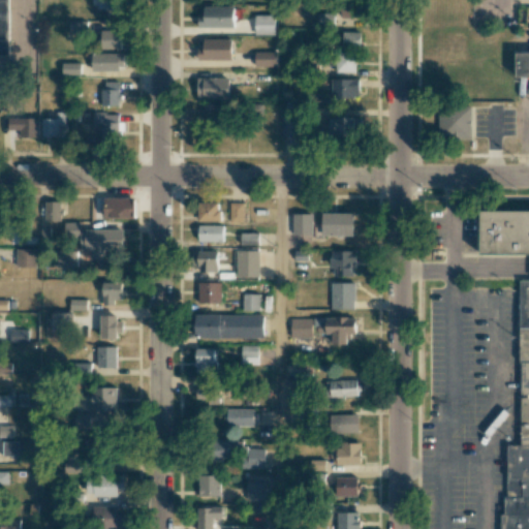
[(0,0),(9,0),(9,54),(0,54),(0,0)]
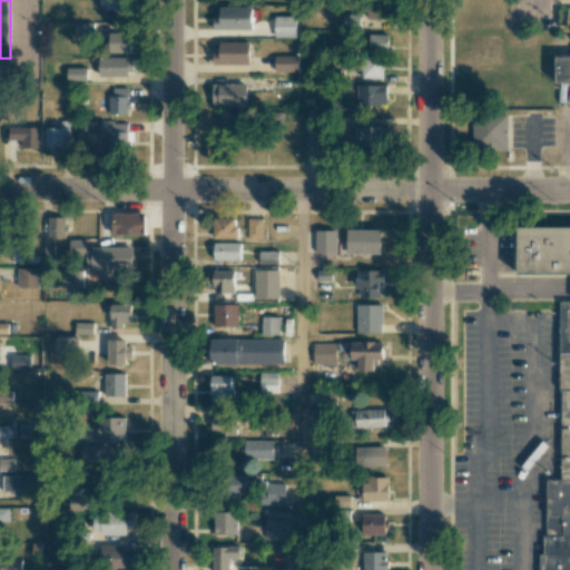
[(99,0),(99,9),(127,9),(126,0),(99,0)]
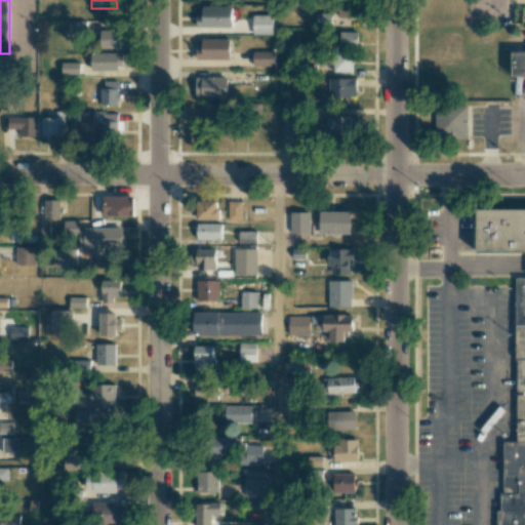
[(336,17),(355,16),(354,1),(336,2),(336,17)]
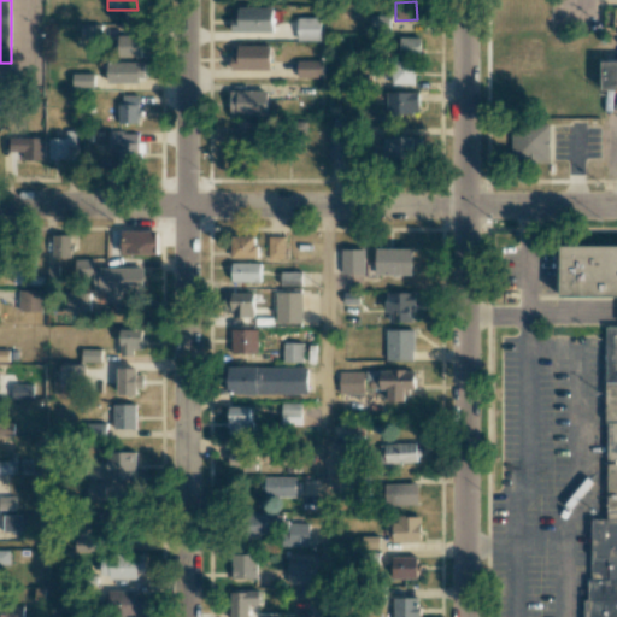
[(230,33),(274,31),(272,7),(238,9),(238,18),(230,18),(230,33)]
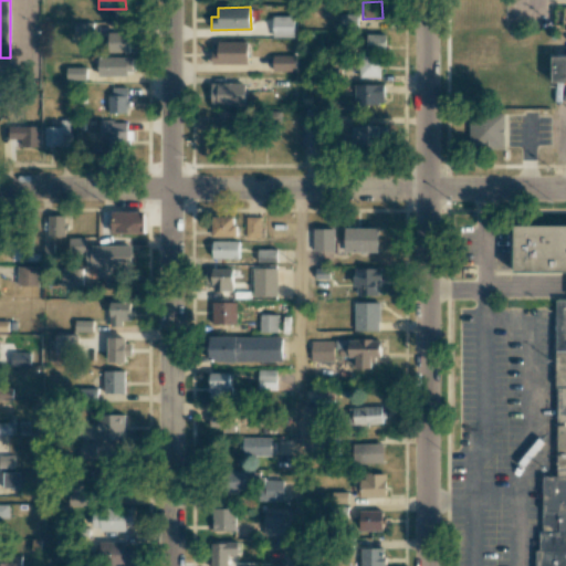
[(357,14),(339,14),(339,28),(357,28),(357,14)]
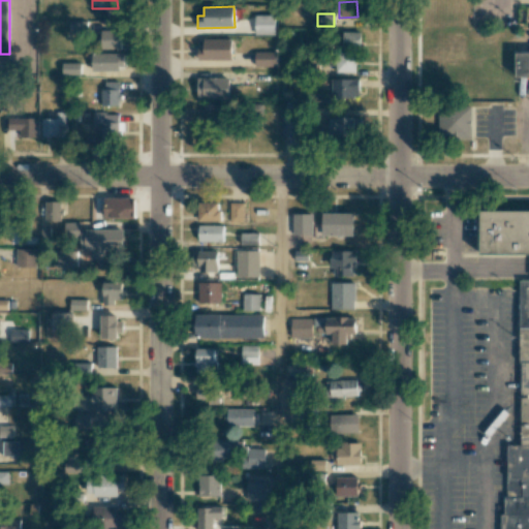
[(274,35),(274,16),(255,16),(255,35),(274,35)]
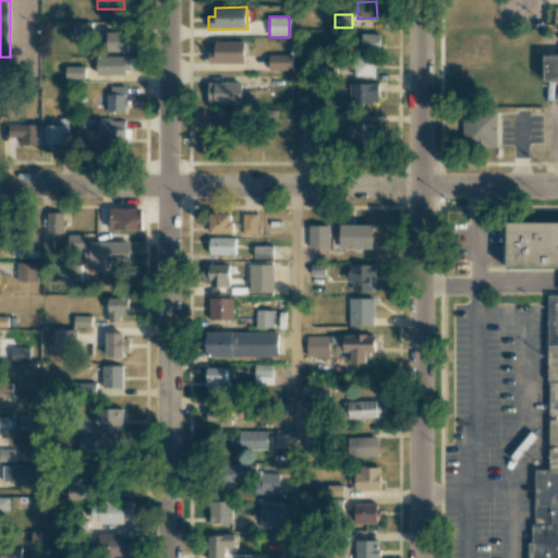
[(73,36),(92,37),(92,22),(73,22),(73,36)]
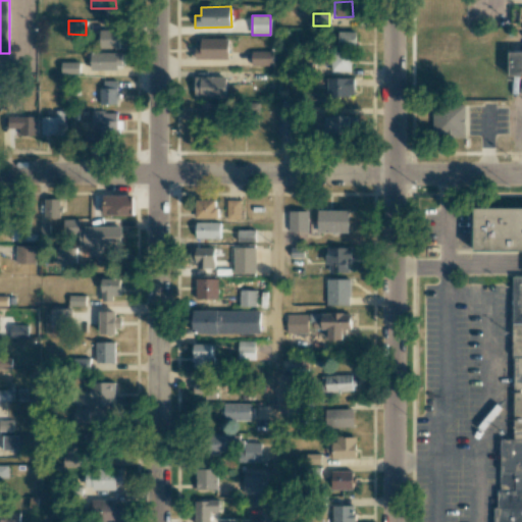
[(119,49),(119,31),(100,30),(99,48),(119,49)]
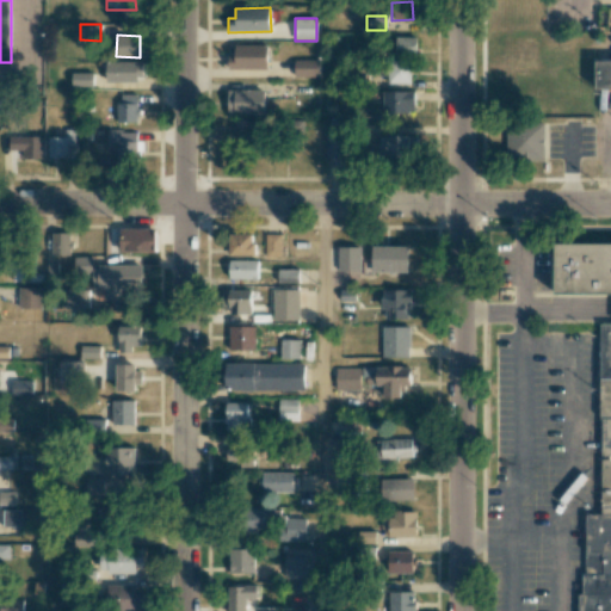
[(417,37),(395,36),(395,54),(415,55),(417,37)]
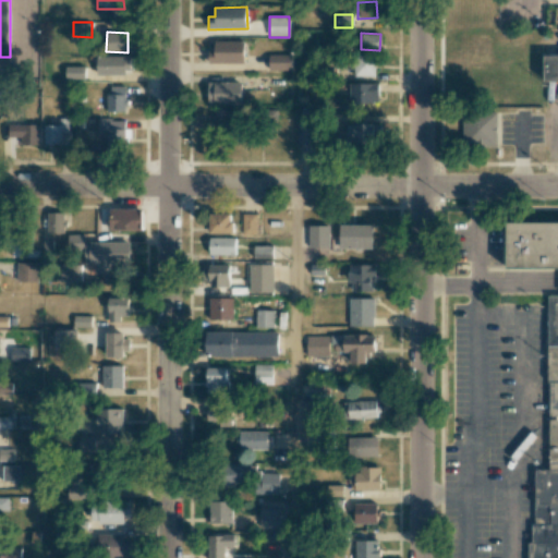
[(244,63),(244,40),(213,40),(213,63),(244,63)]
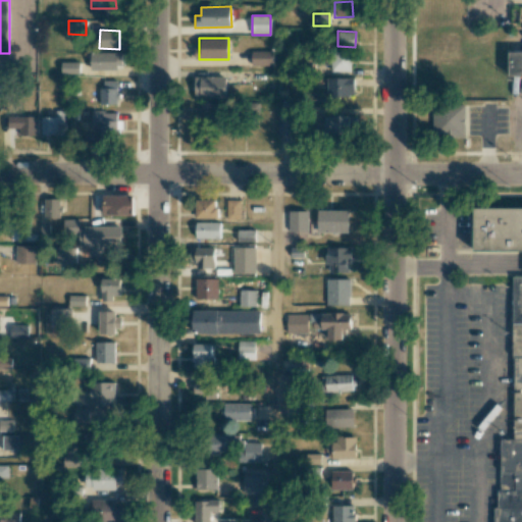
[(272,66),(272,51),(252,51),(252,66),(272,66)]
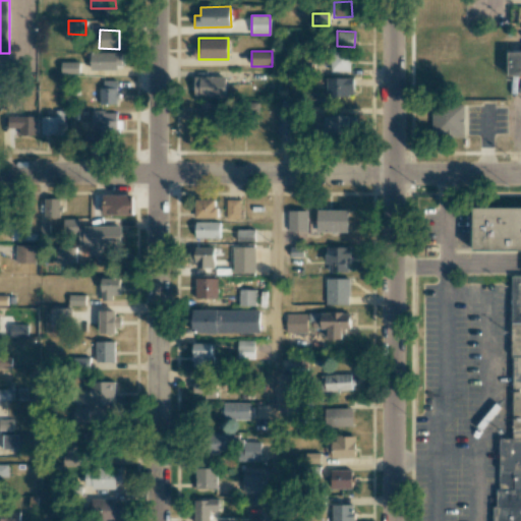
[(122,53),(91,53),(91,69),(122,69),(122,53)]
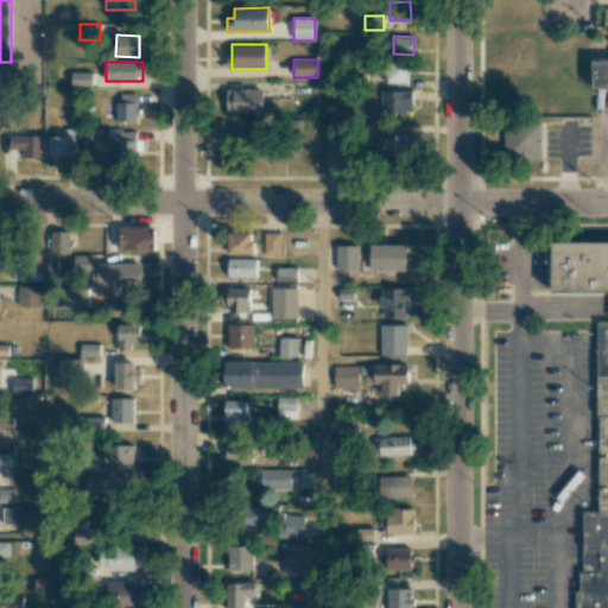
[(594,62),(607,62),(607,89),(594,89),(594,62)]
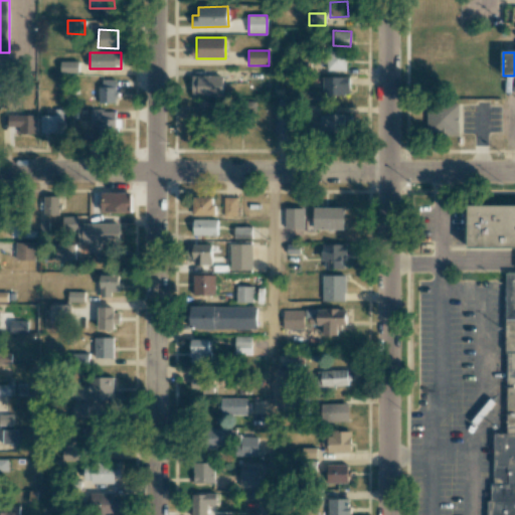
[(345,70),(346,54),(327,53),(326,70),(345,70)]
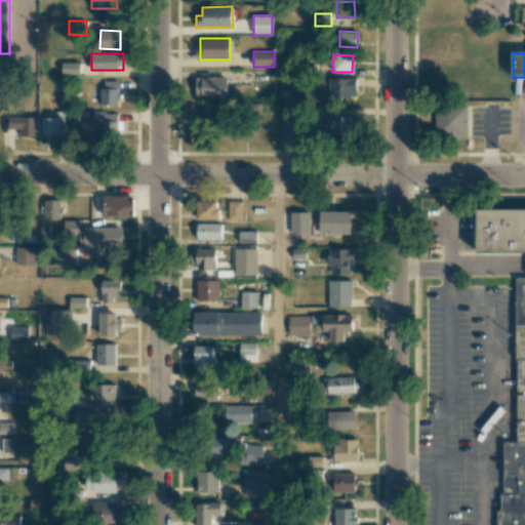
[(81,63),(62,63),(62,74),(80,75),(81,63)]
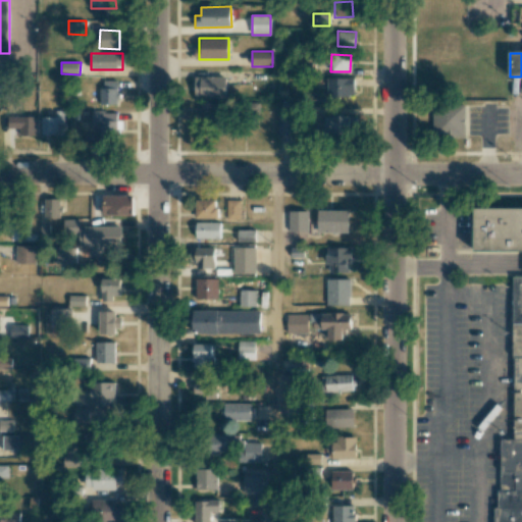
[(195,98),(226,98),(226,77),(195,76),(195,98)]
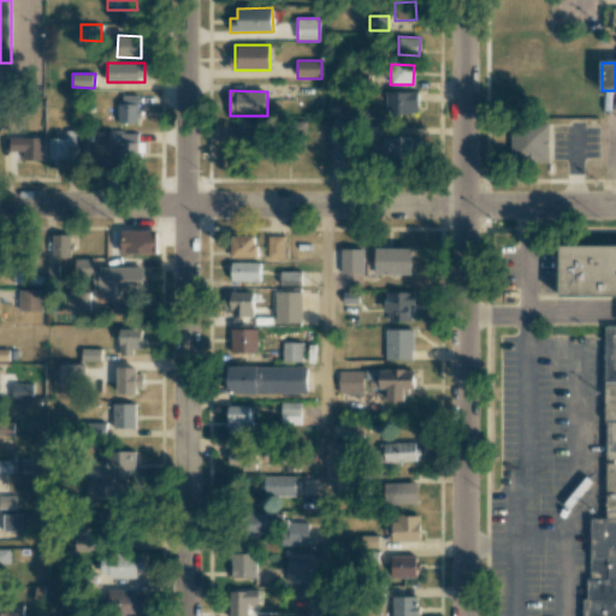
[(418,92),(385,93),(386,114),(418,114),(418,92)]
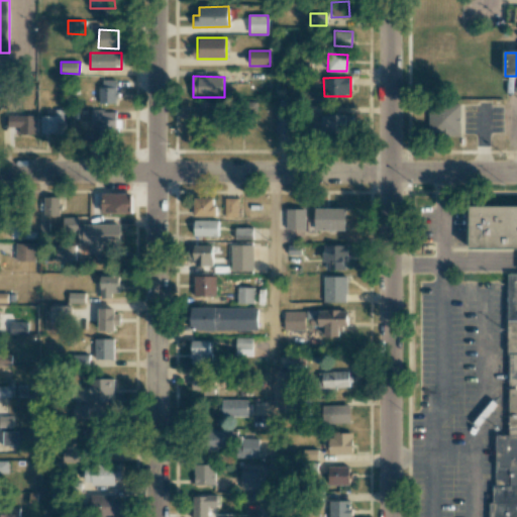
[(100,103),(116,104),(117,80),(101,80),(100,103)]
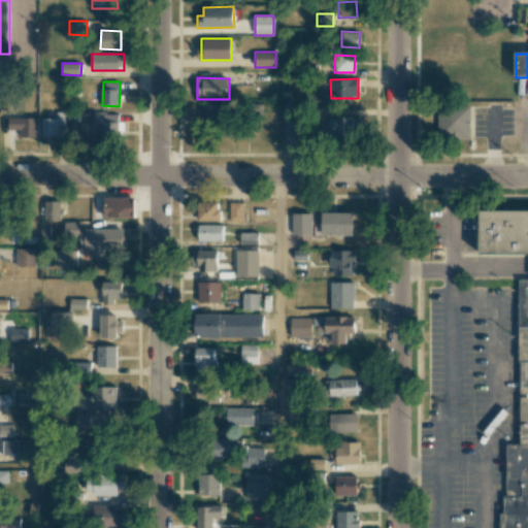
[(224,122),(225,104),(202,104),(202,121),(224,122)]
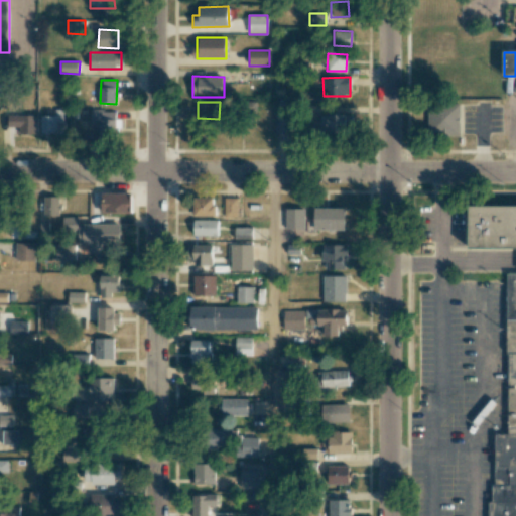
[(461,105),(461,137),(429,136),(429,105),(461,105)]
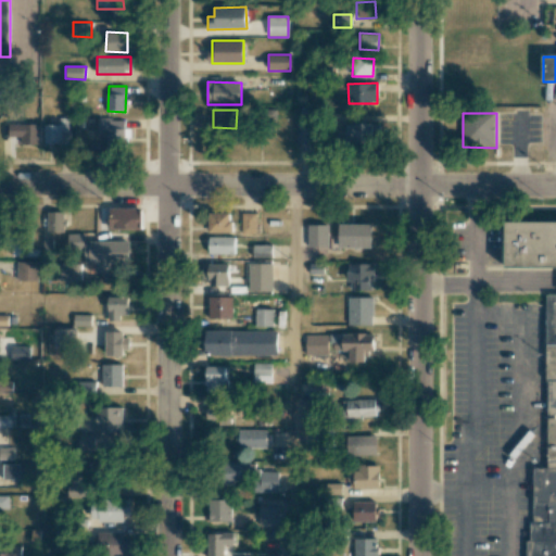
[(43,143),(61,143),(60,131),(68,131),(67,117),(59,118),(59,125),(43,125),(43,143)]
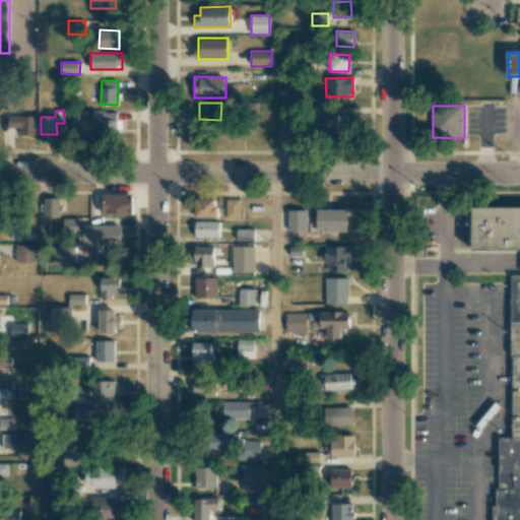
[(100,139),(117,139),(117,111),(91,112),(91,121),(100,121),(100,139)]
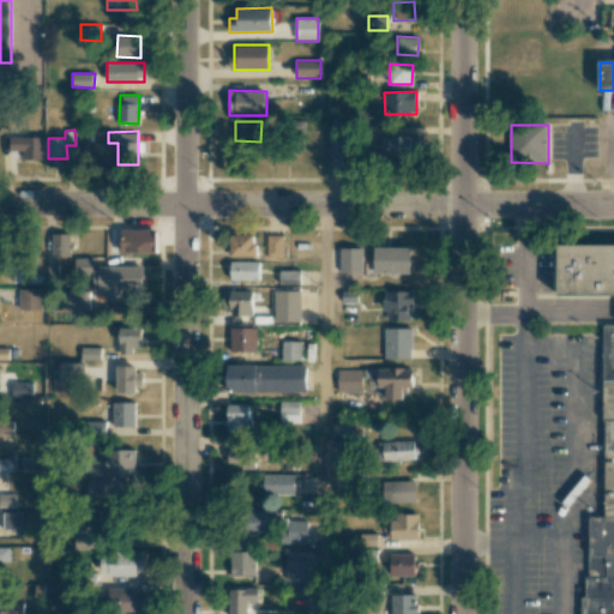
[(327,158),(350,157),(349,134),(327,134),(327,158)]
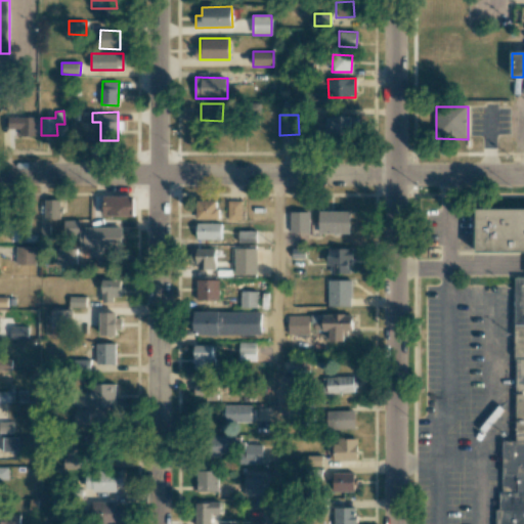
[(357,116),(325,117),(325,136),(358,135),(357,116)]
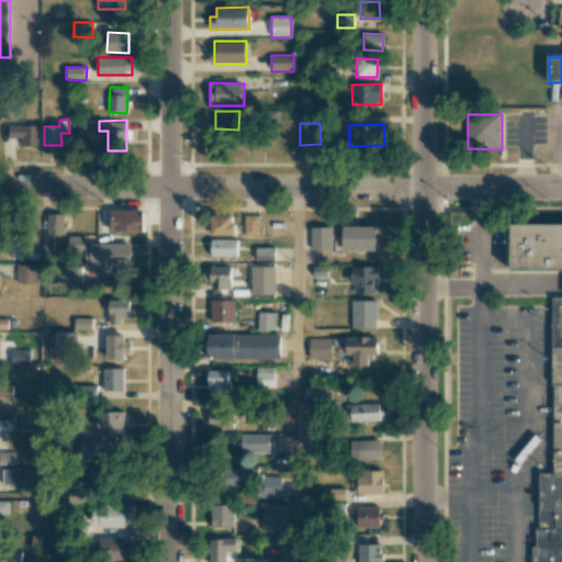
[(41,146),(40,125),(11,125),(11,139),(20,139),(21,146),(41,146)]
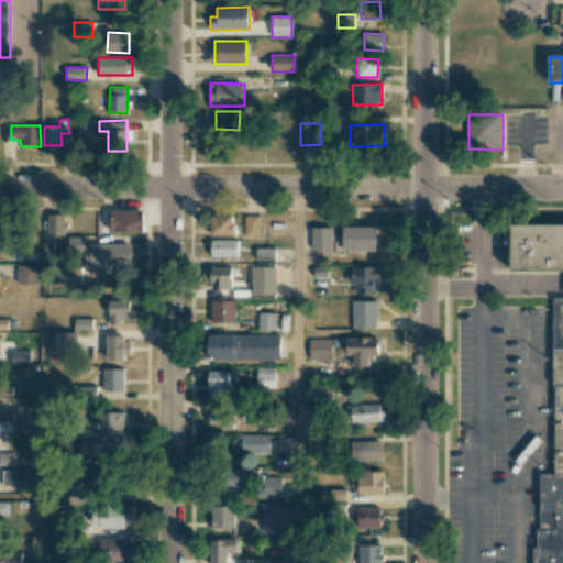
[(143,210),(110,211),(110,232),(143,232),(143,210)]
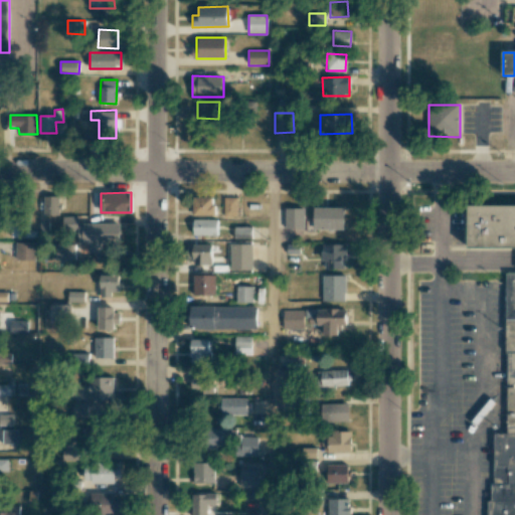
[(59,196),(41,196),(41,215),(59,215),(59,196)]
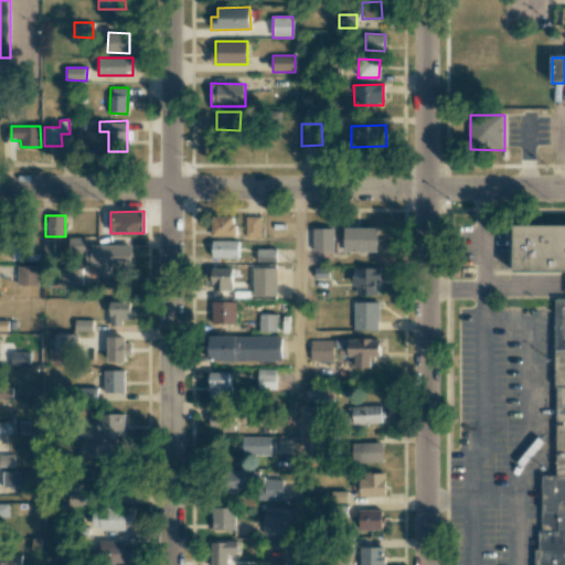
[(212,236),(235,236),(236,216),(212,216),(212,236)]
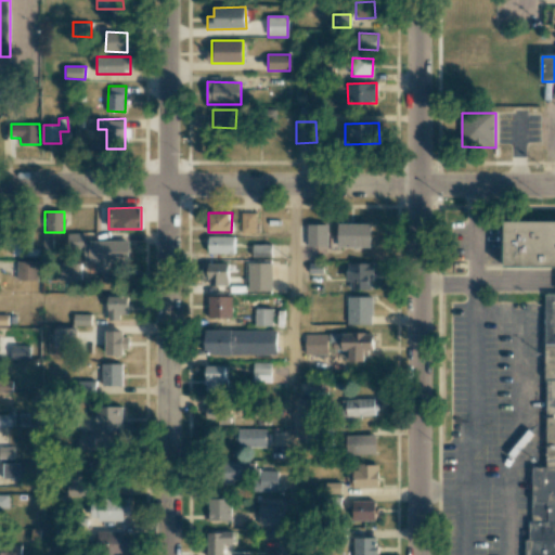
[(242,234),(255,233),(255,213),(241,214),(242,234)]
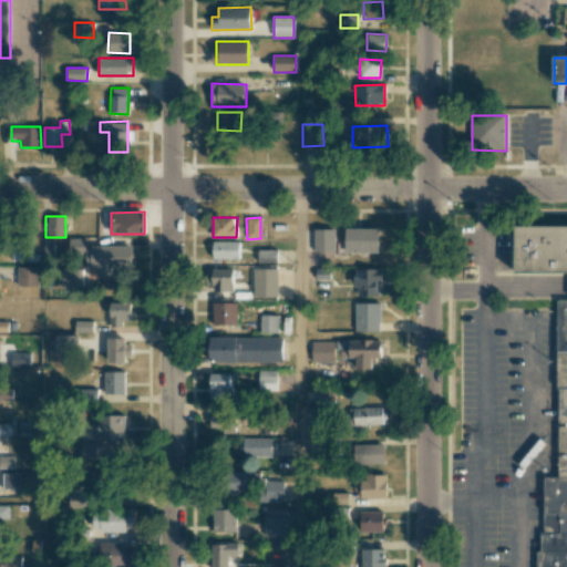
[(516,227),(566,226),(566,272),(516,274),(516,227)]
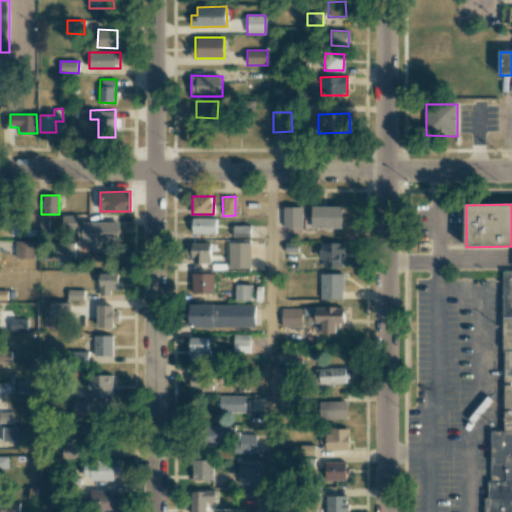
[(342,228),(342,206),(312,206),(312,228),(342,228)]
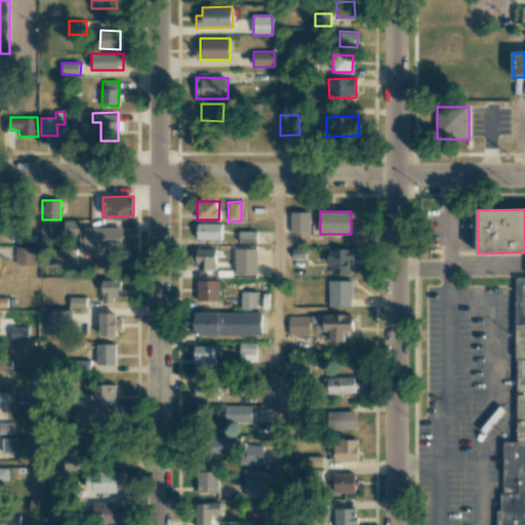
[(310,212),(290,212),(291,233),(310,233),(310,212)]
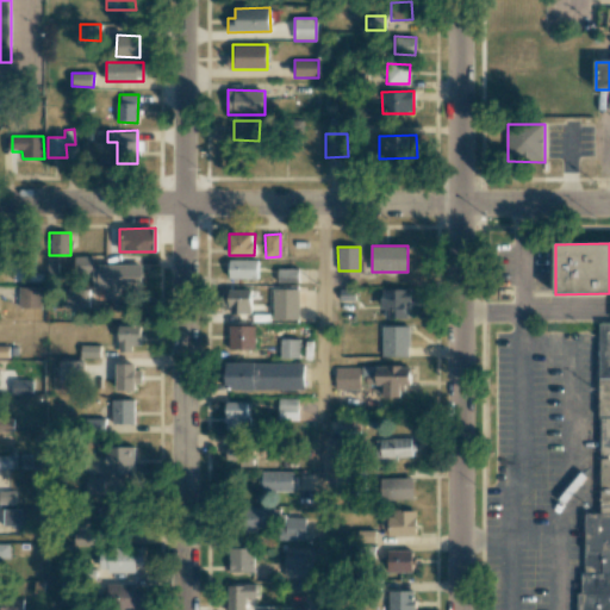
[(10,251),(0,251),(0,272),(8,272),(10,251)]
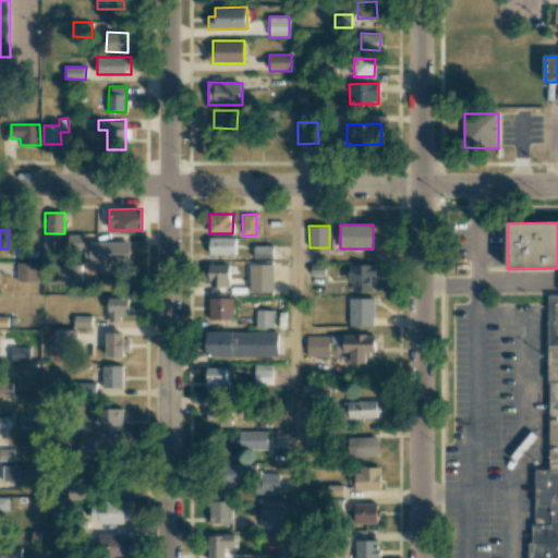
[(13,257),(28,257),(28,234),(12,235),(13,257)]
